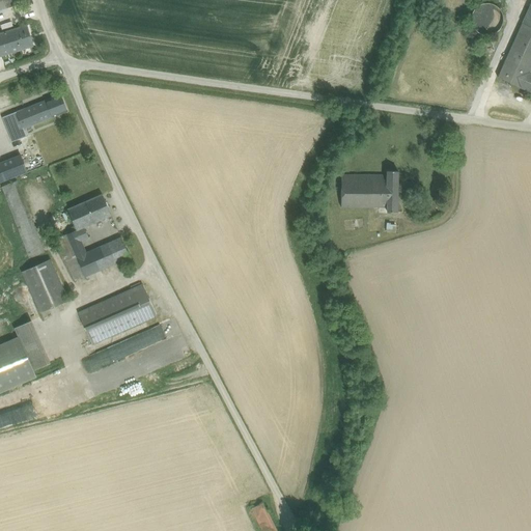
[(502,25),(503,19),(502,14),(498,8),(493,4),(486,3),(480,4),(475,8),(472,14),(471,20),(472,26),(476,31),(481,34),(487,35),(494,34),(499,31),(502,25)]
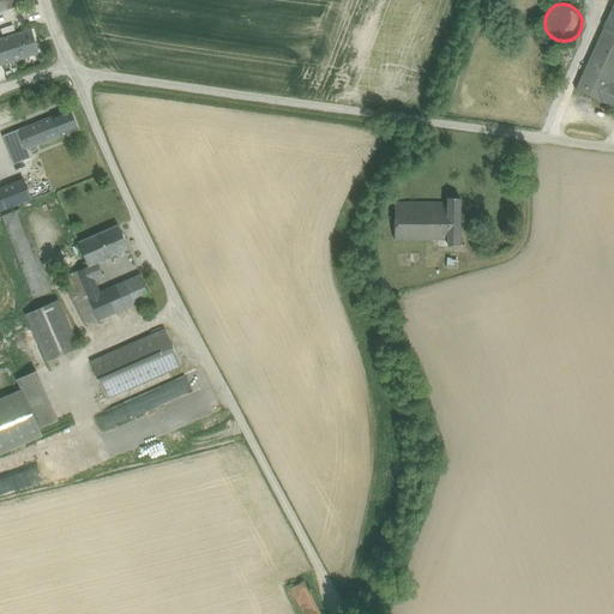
[(613,30),(605,26),(576,89),(603,102),(612,84),(613,78),(613,30)]
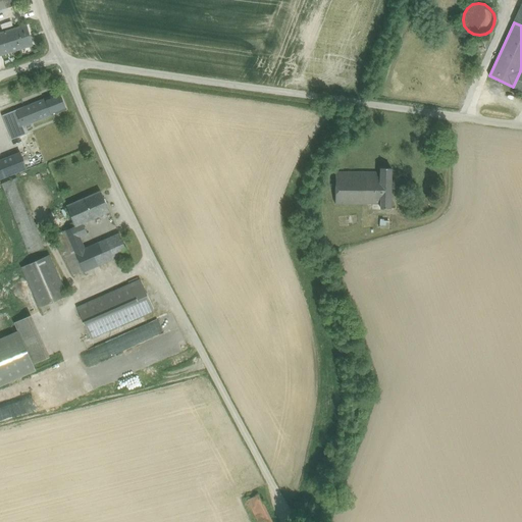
[(27,24),(0,33),(0,55),(33,45),(27,24)]
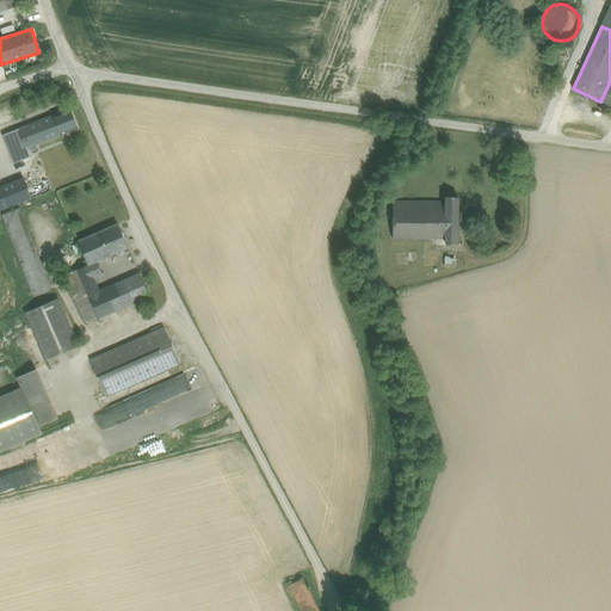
[(610,84),(609,84),(600,102),(610,106),(610,84)]
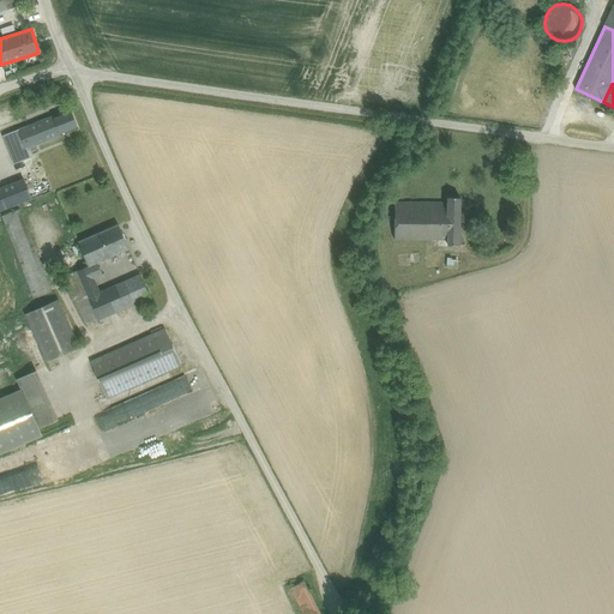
[(70,109),(53,116),(60,136),(66,133),(78,128),(70,109)]
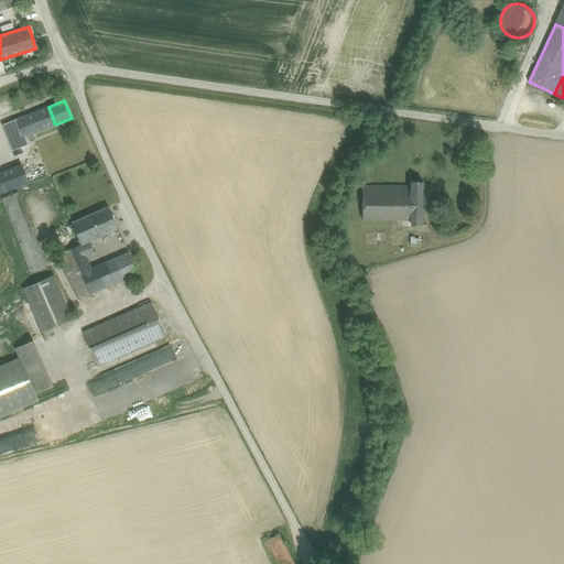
[(49,107),(17,119),(28,145),(64,130),(61,122),(55,125),(49,107)]
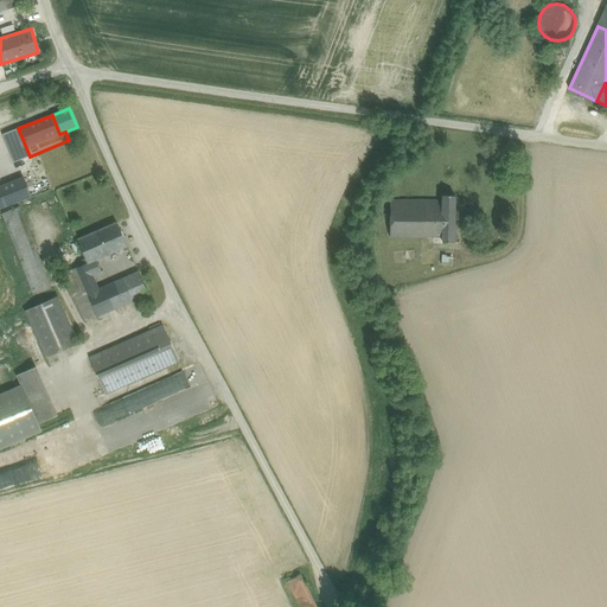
[(18,128),(2,134),(13,163),(30,157),(18,128)]
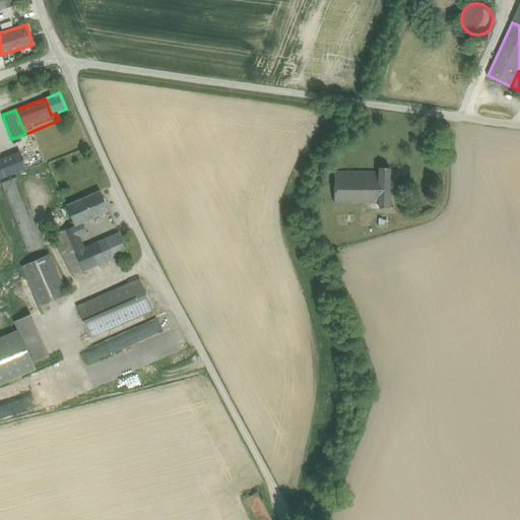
[(0,159),(0,178),(25,168),(20,152),(0,159)]
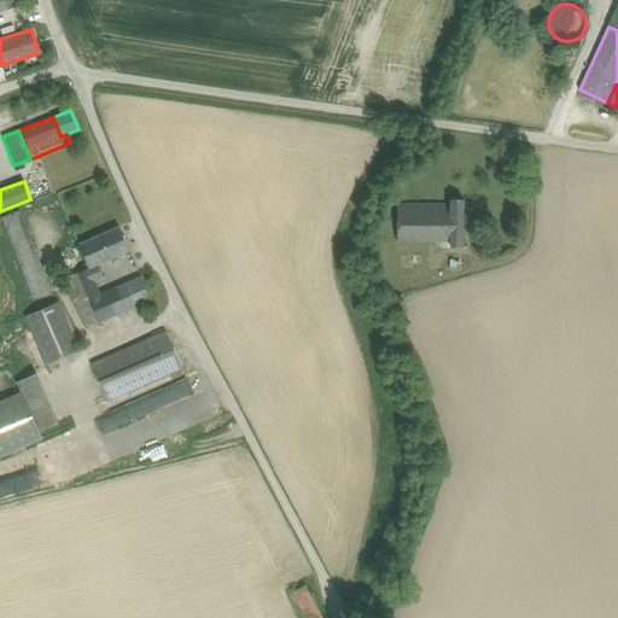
[(464,199),(450,199),(450,204),(449,220),(452,220),(450,231),(450,240),(450,245),(461,246),(464,199)]
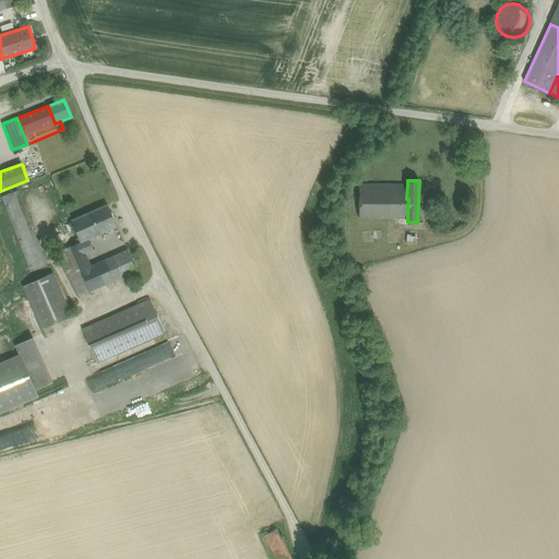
[(407,185),(359,185),(359,218),(399,217),(399,207),(407,209),(408,199),(406,199),(407,185)]
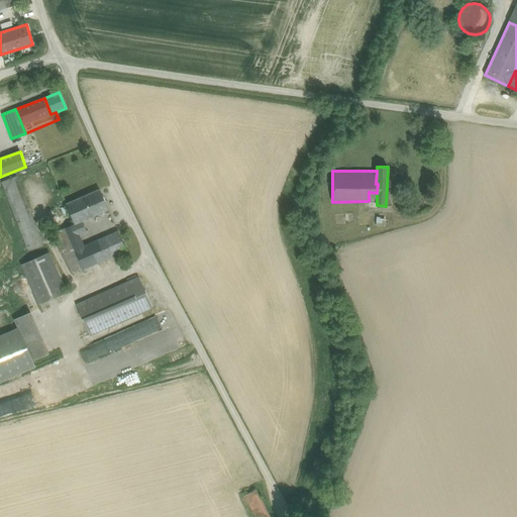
[(16,177),(2,182),(17,221),(31,216),(16,177)]
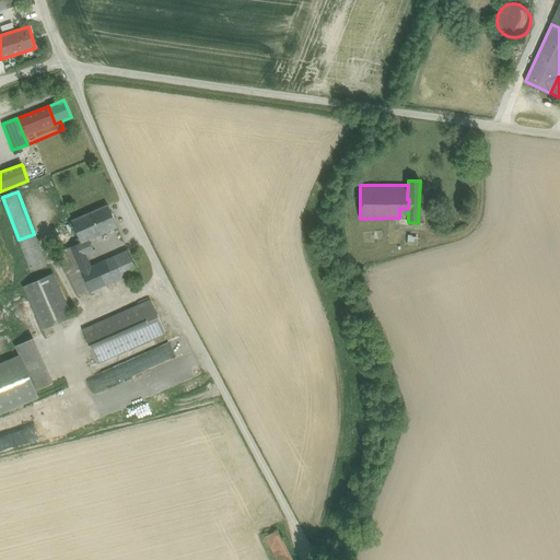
[(107,205),(90,213),(100,235),(117,228),(107,205)]
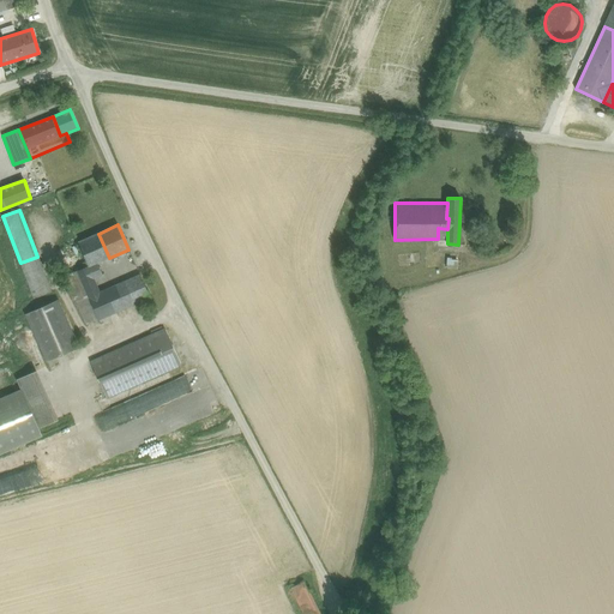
[(447,229),(438,228),(438,239),(447,239),(447,229)]
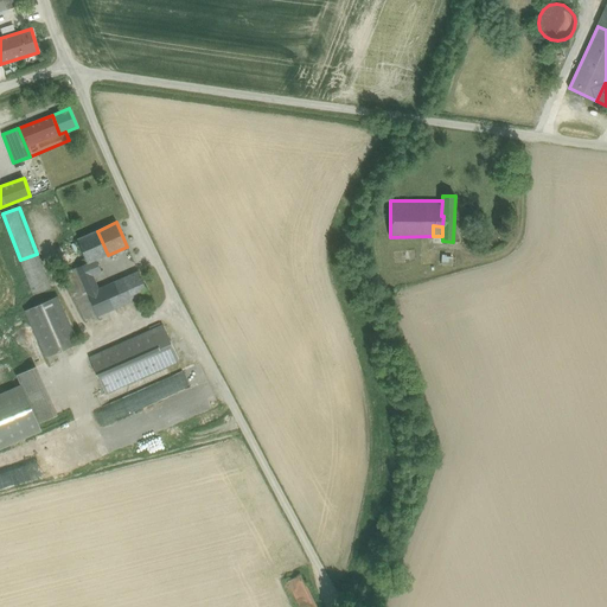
[(96,260),(108,255),(97,231),(77,240),(85,259),(83,260),(84,264),(87,263),(88,263),(96,260)]
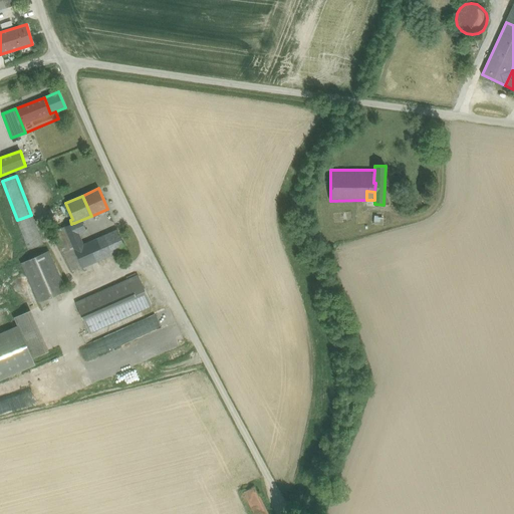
[(70,220),(72,219),(65,203),(54,208),(61,224),(70,220)]
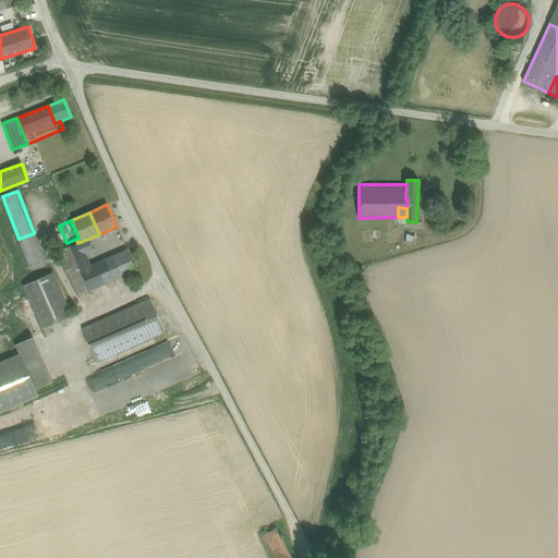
[(34,233),(19,239),(31,271),(47,265),(34,233)]
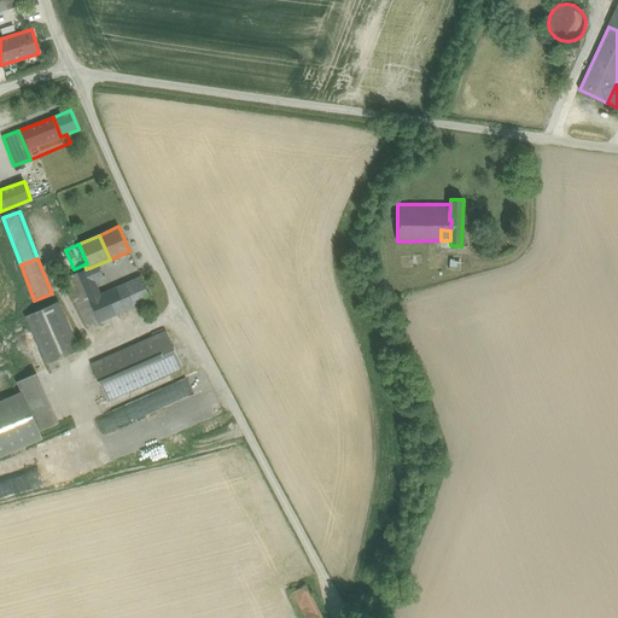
[(86,269),(77,273),(89,299),(100,295),(94,281),(103,278),(98,264),(89,268),(88,268),(86,269)]
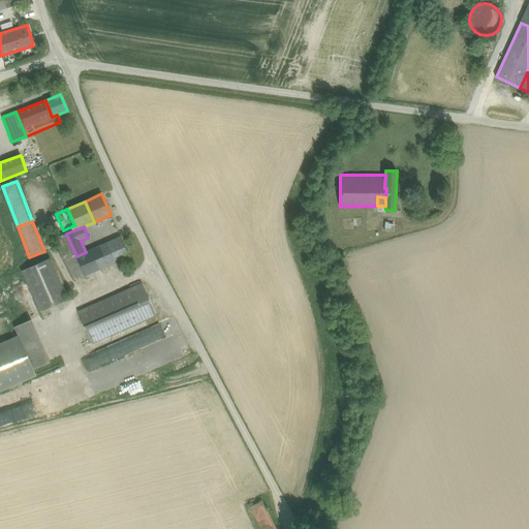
[(76,256),(66,234),(56,238),(74,280),(85,276),(76,256)]
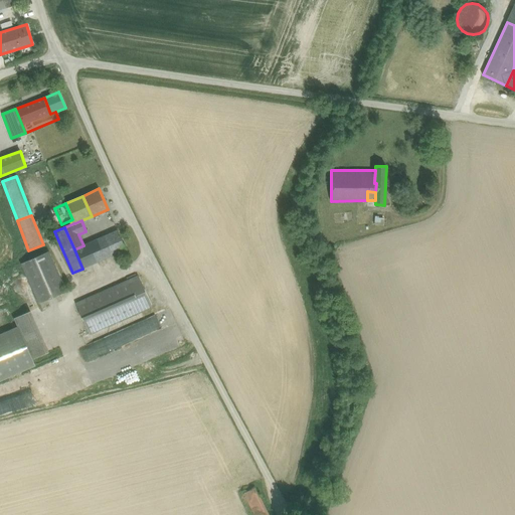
[(115,231),(90,242),(98,262),(123,251),(115,231)]
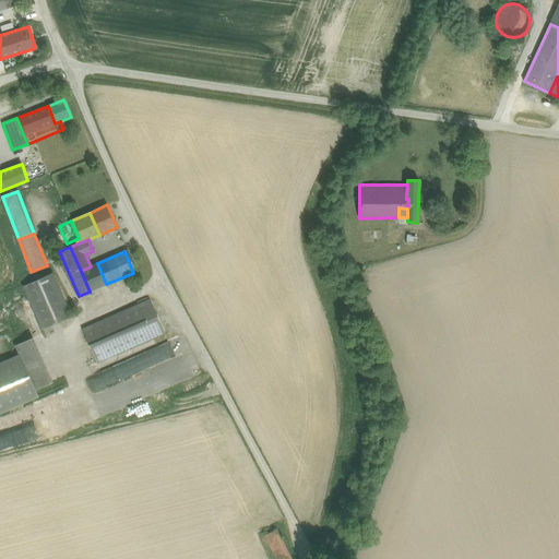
[(91,266),(81,271),(90,292),(106,284),(97,263),(91,266)]
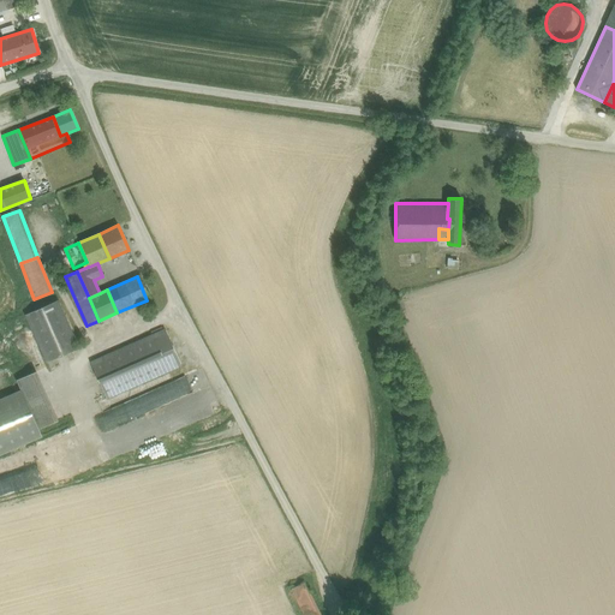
[(58,303),(27,316),(46,360),(78,346),(58,303)]
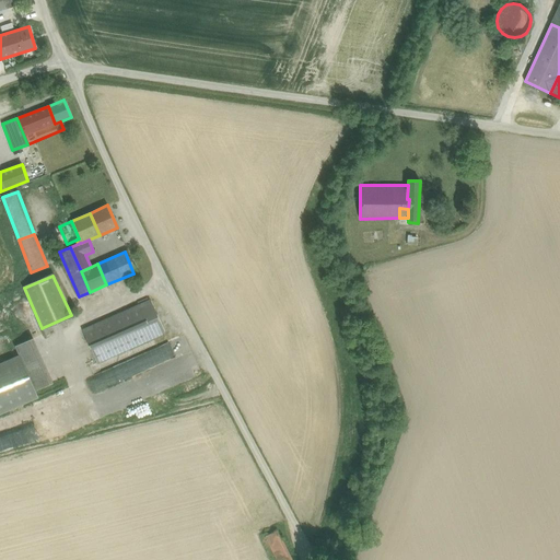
[(150,301),(83,330),(97,363),(164,334),(150,301)]
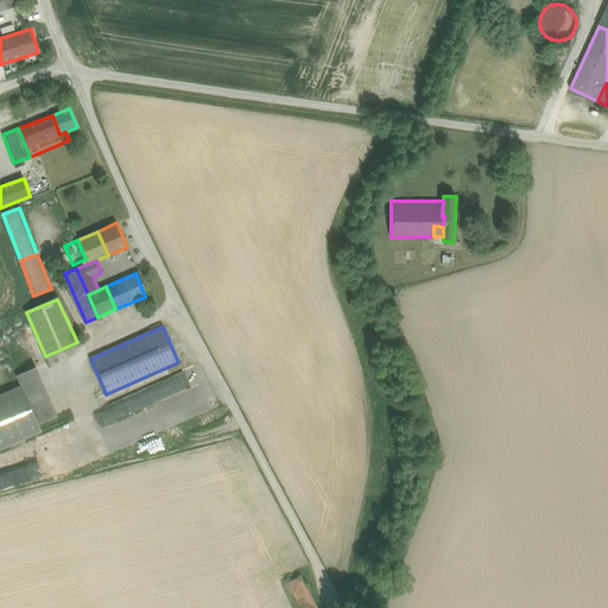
[(55,417),(33,369),(17,377),(21,386),(38,424),(55,417)]
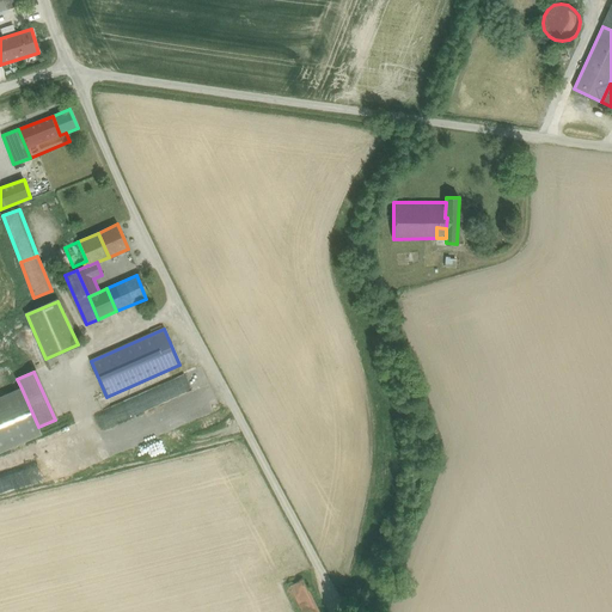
[(184,374),(111,407),(118,423),(191,391),(184,374)]
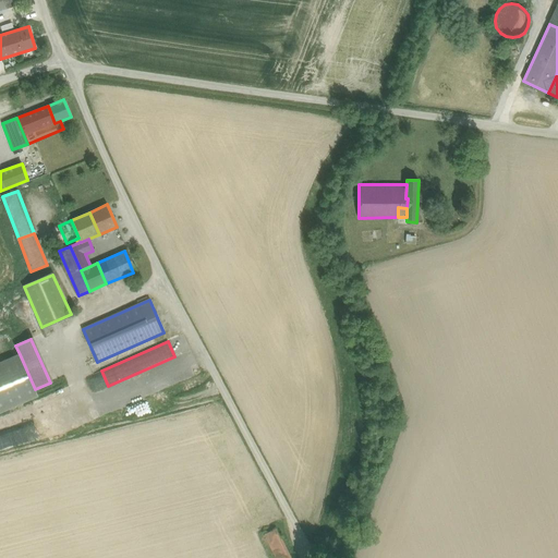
[(20,354),(0,363),(0,411),(37,395),(35,389),(20,354)]
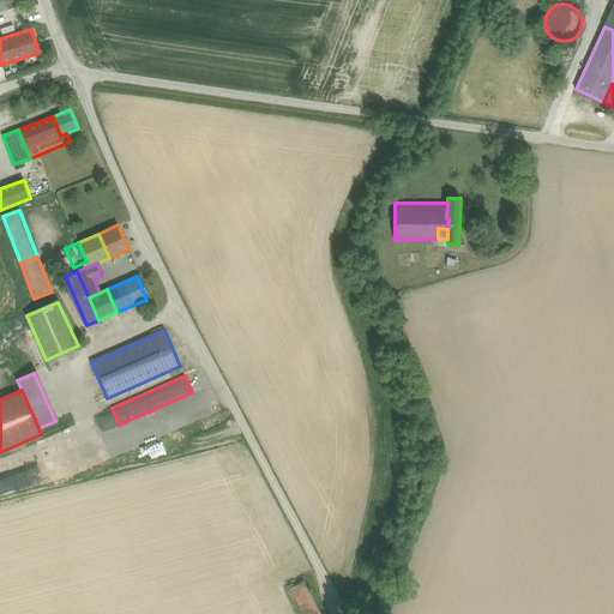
[(96,438),(0,475),(0,499),(104,457),(96,438)]
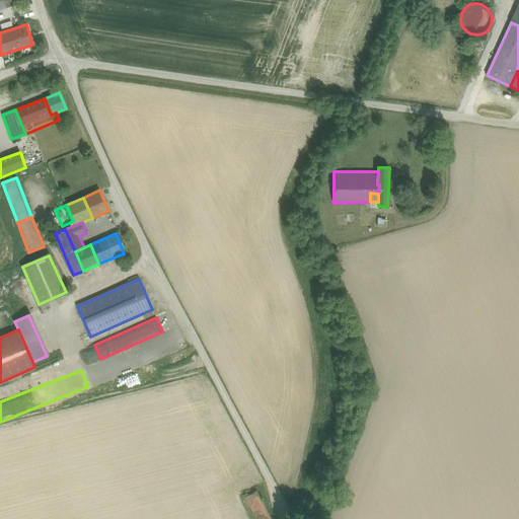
[(274,518),(264,491),(249,497),(257,518),(274,518)]
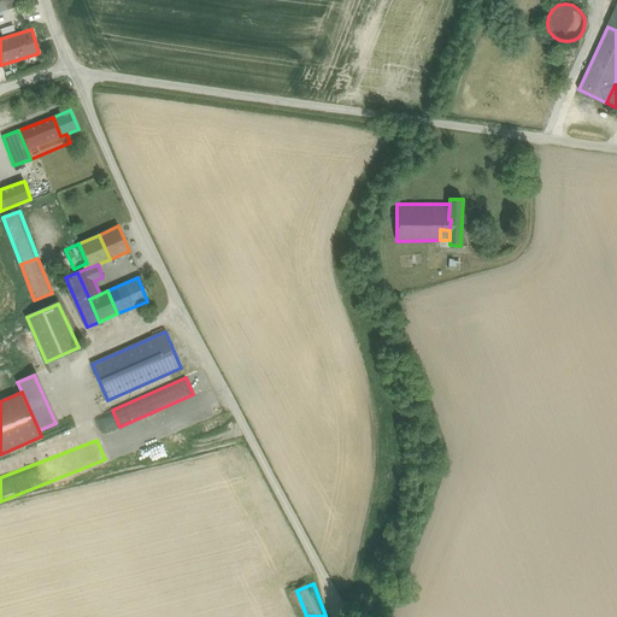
All buildings are outlined.
